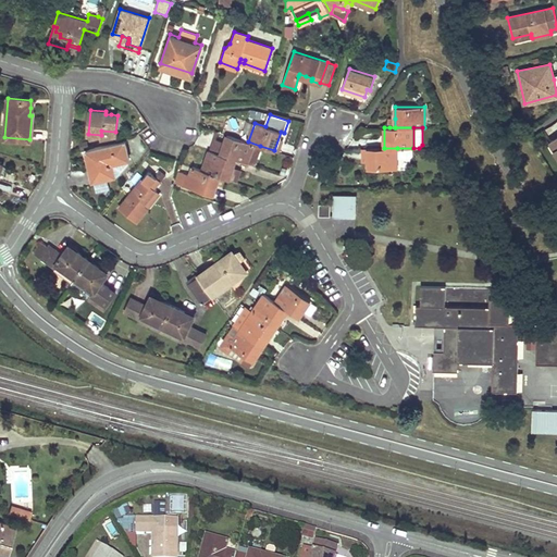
[(220,155),(226,134),(218,131),(210,150),(220,155)]
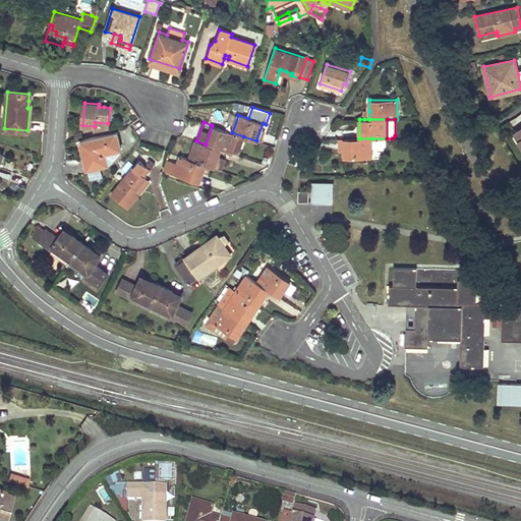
[(212,125),(206,145),(220,150),(236,155),(243,136),(232,132),(212,125)]
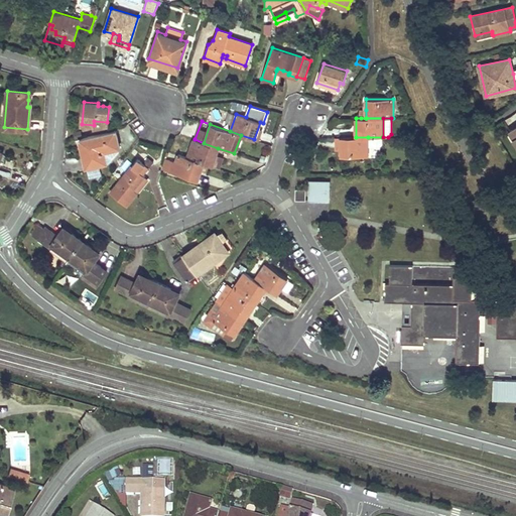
[(109,161),(115,155),(121,149),(117,131),(80,139),(86,166),(109,161)]
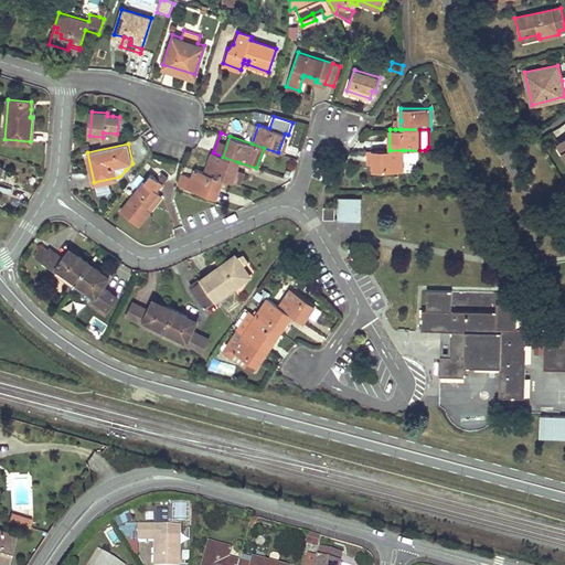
[(403,160),(403,150),(390,150),(374,150),(373,171),(388,171),(403,171),(403,160)]
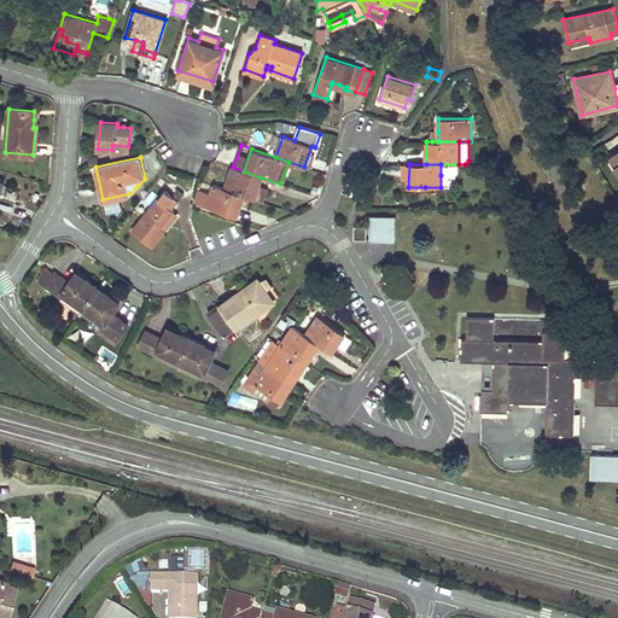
[(458,164),(441,164),(441,175),(455,175),(458,173),(458,164)]
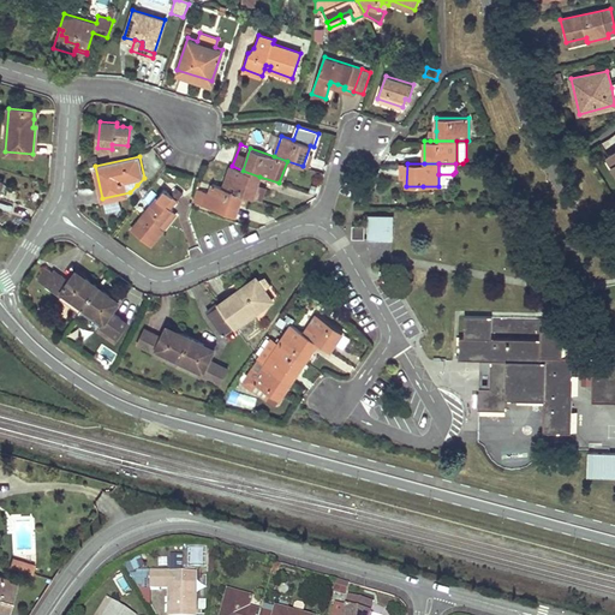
[(243,171),(232,166),(231,166),(224,187),(243,195),(249,196),(252,197),(257,185),(260,177),(243,171)]
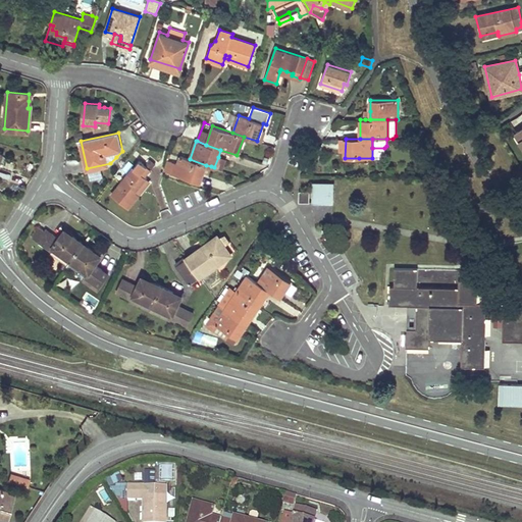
[(204,171),(206,165),(190,159),(180,156),(178,163),(171,161),(167,171),(200,184),(202,177),(204,171)]
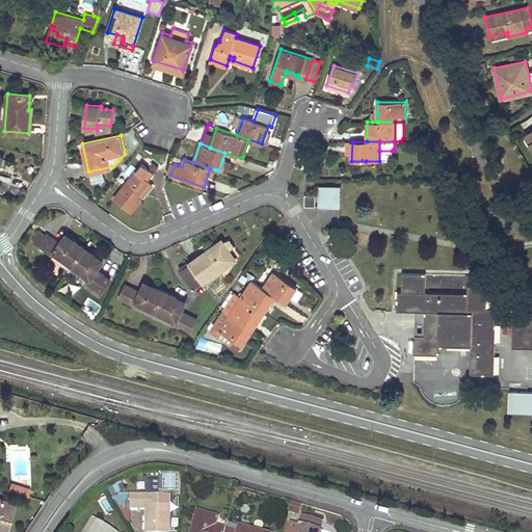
[(222,160),(218,170),(225,174),(229,162),(222,160)]
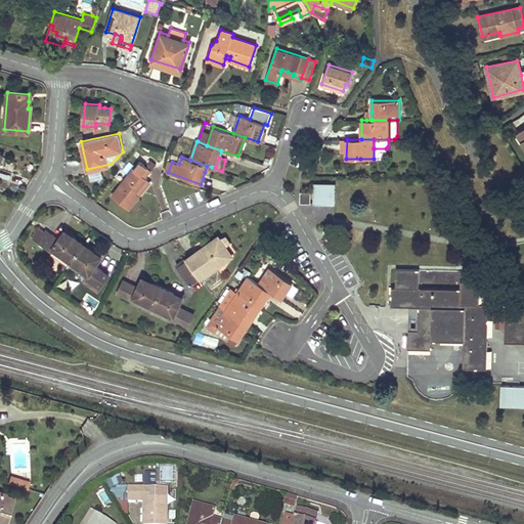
[(147,179),(146,178),(144,177),(150,170),(140,162),(112,197),(129,209),(139,195),(136,193),(147,179)]
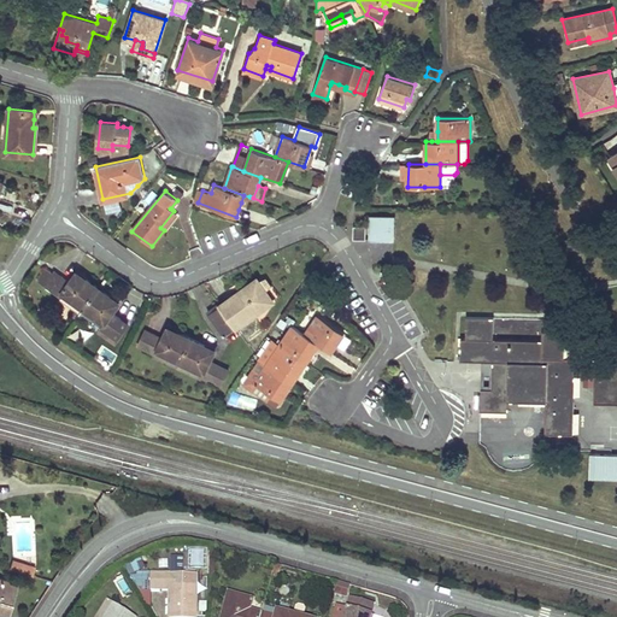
[(119,198),(105,201),(107,213),(123,210),(119,198)]
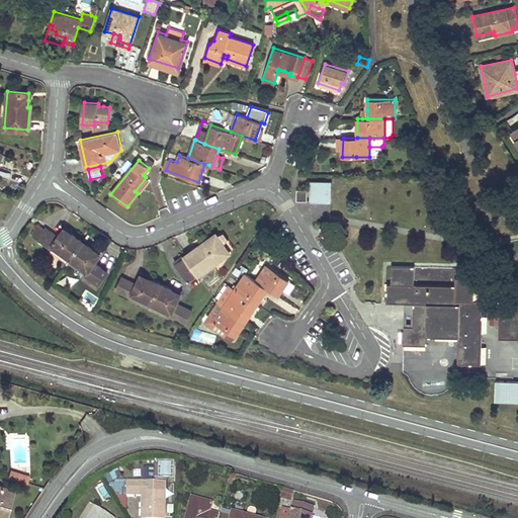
[(149,180),(146,177),(135,191),(138,193),(149,180)]
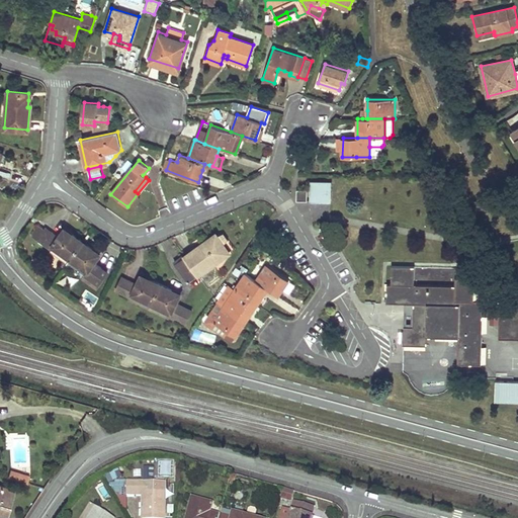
[(331,181),(311,181),(311,200),(331,200),(331,181)]
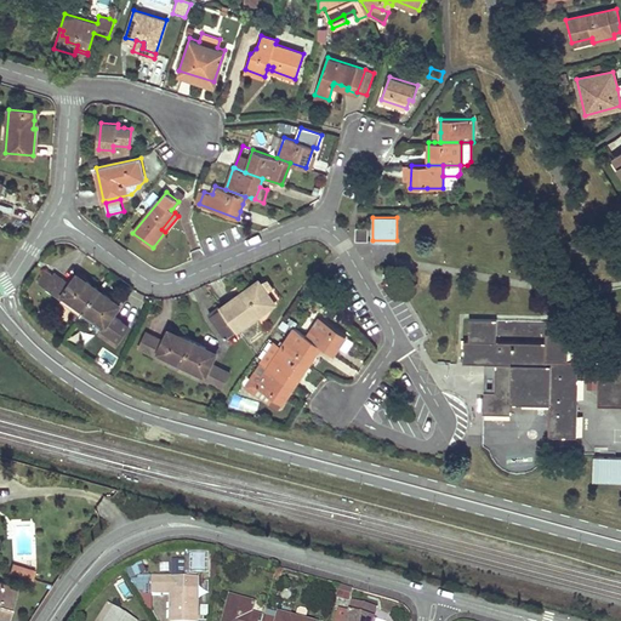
[(355,228),(355,240),(368,240),(368,228),(355,228)]
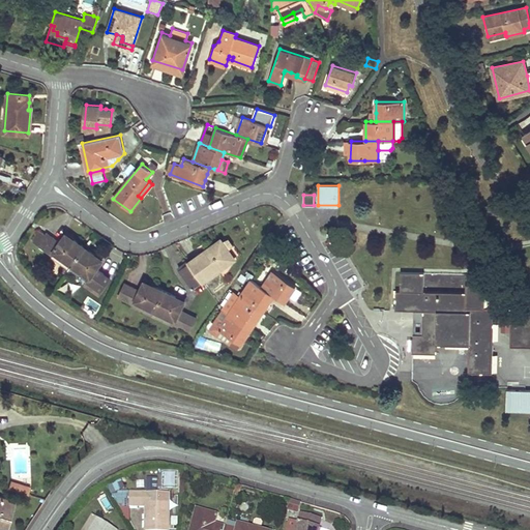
[(38,244),(45,235),(39,231),(33,240),(38,244)]
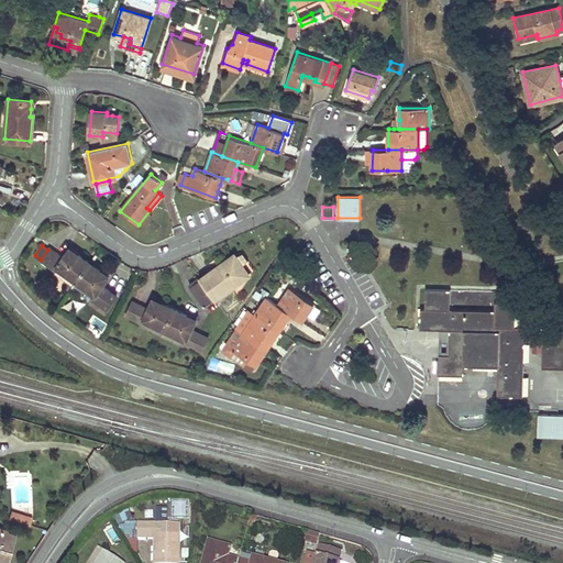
[(58,267),(77,280),(89,263),(77,254),(75,257),(68,253),(64,258),(56,253),(50,247),(47,250),(41,260),(56,271),(58,267)]
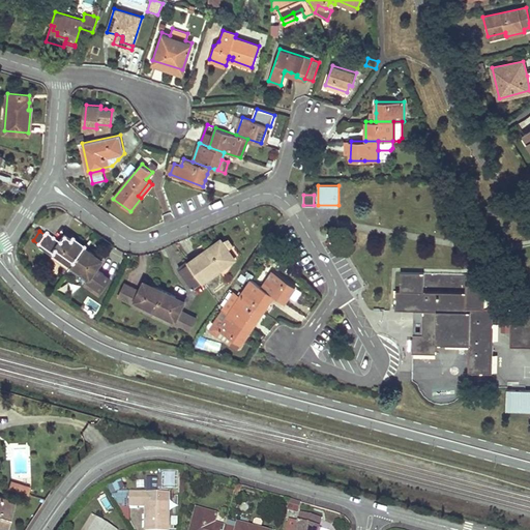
[(224,277),(232,266),(241,255),(230,238),(217,242),(188,263),(202,282),(218,270),(224,277)]
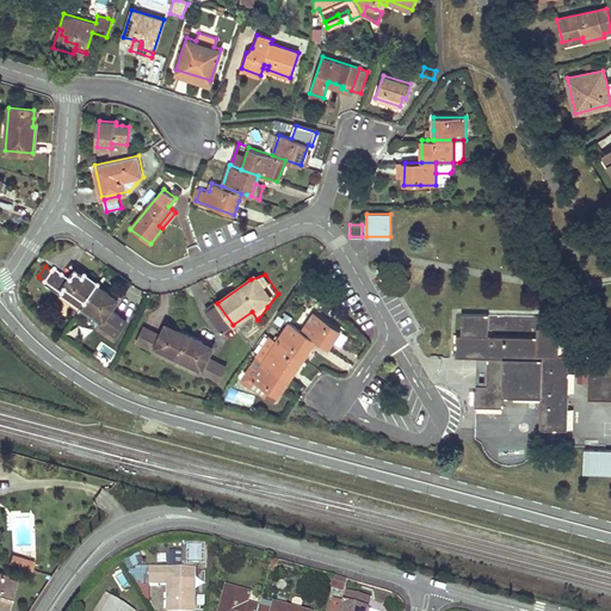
[(100,323),(116,334),(125,321),(111,310),(115,304),(107,300),(110,295),(97,285),(84,304),(80,308),(79,310),(99,325),(100,323)]
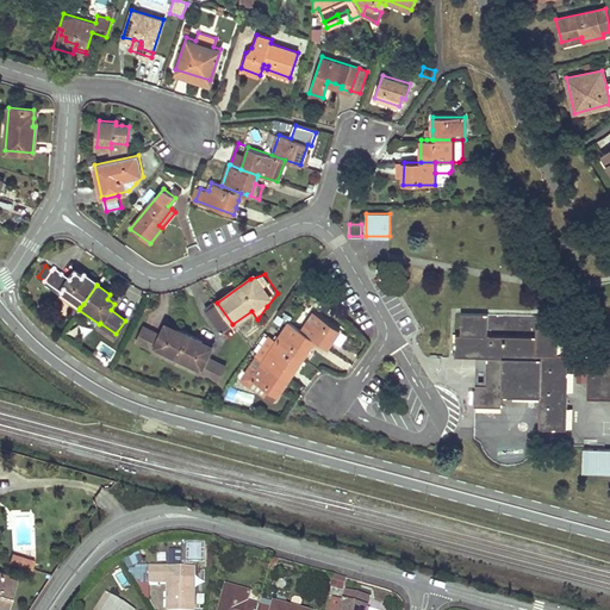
[(83,304),(63,290),(61,293),(80,307),(83,304)]
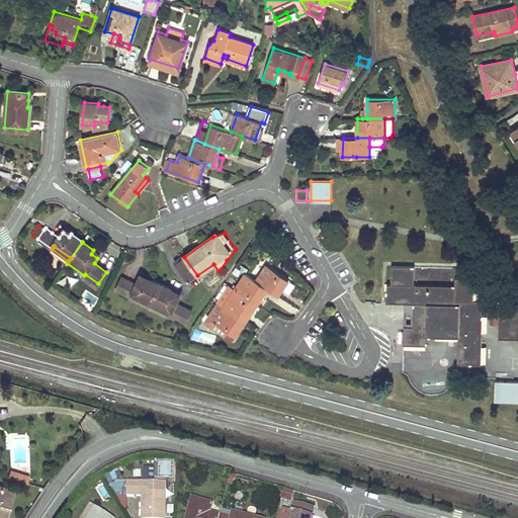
[(197,275),(184,257),(175,264),(188,282),(197,275)]
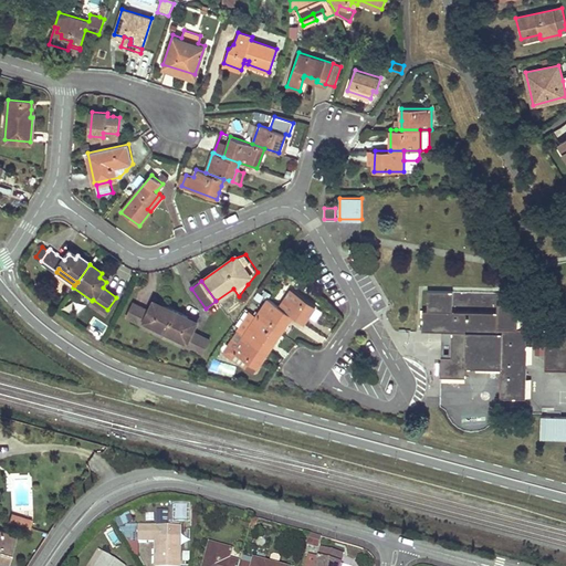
[(279,306),(292,315),(303,322),(308,315),(314,306),(315,305),(291,289),(279,306)]
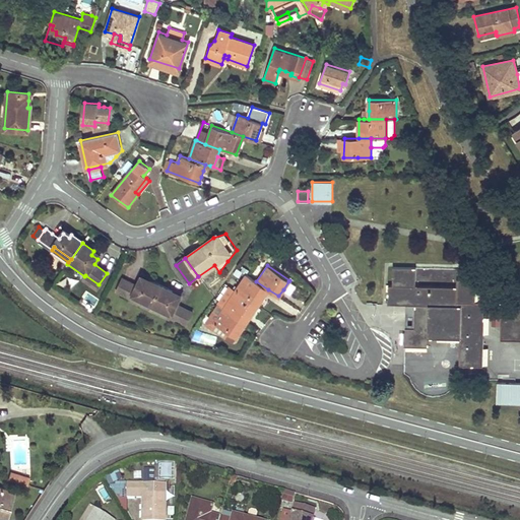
[(484,303),(475,302),(475,279),(457,279),(456,287),(415,285),(415,268),(393,267),(392,285),(388,285),(388,305),(406,305),(415,305),(414,328),(405,327),(405,346),(428,346),(429,337),(460,338),(459,365),(482,366),(483,316),(502,317),(502,339),(519,339),(519,302),(494,302),(494,310),(484,309),(484,303)]
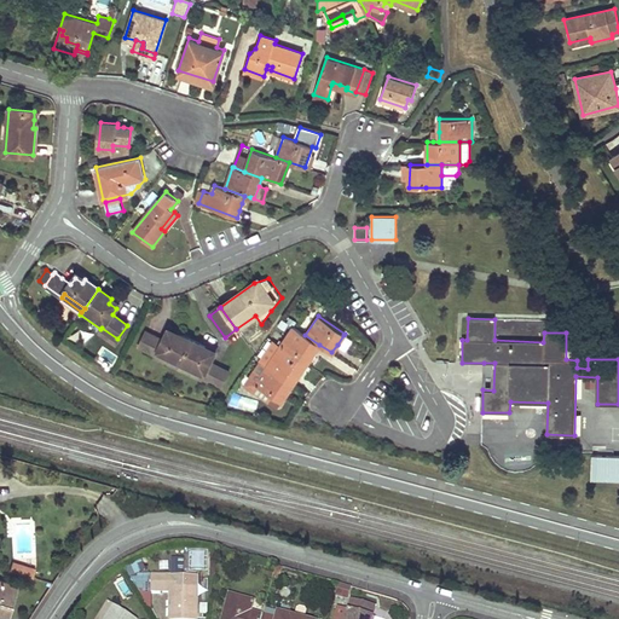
[(319,345),(305,335),(293,327),(279,346),(306,363),(319,345)]
